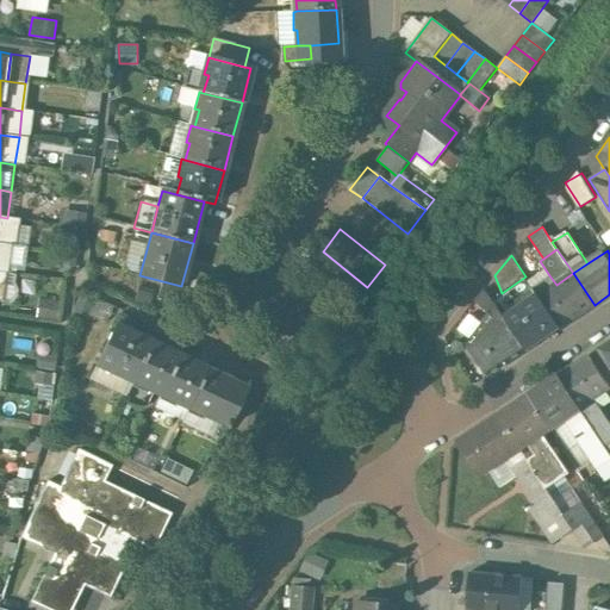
[(573,273),(556,285),(549,275),(533,287),(537,294),(560,329),(595,305),(573,273)]
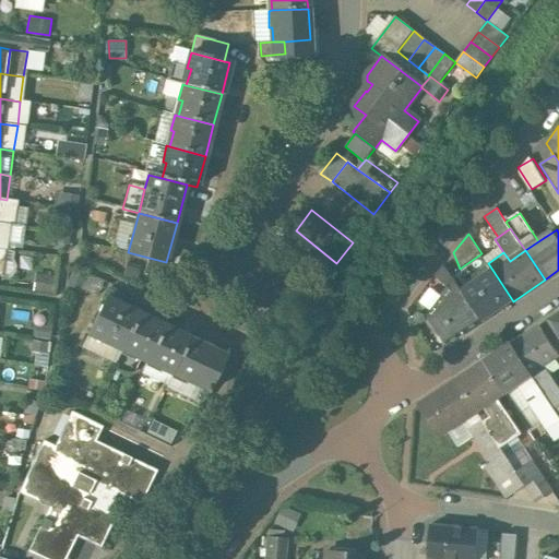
[(492,270),(461,290),(482,322),(513,301),(492,270)]
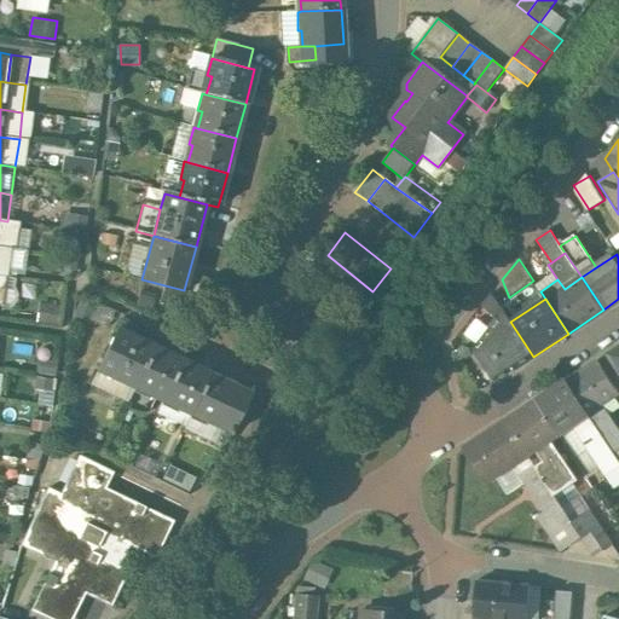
[(505,314),(474,354),(495,382),(533,357),(510,322),(505,314)]
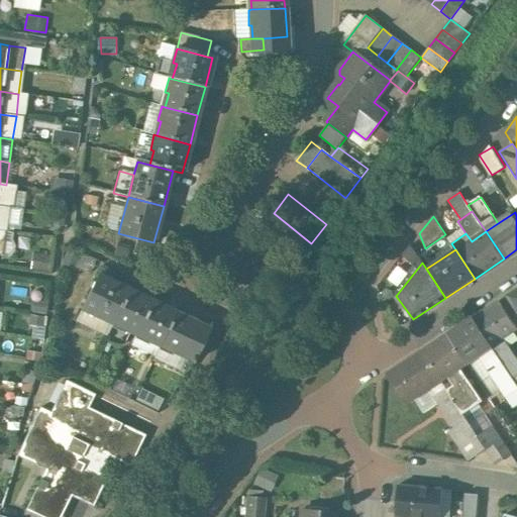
[(128,291),(98,276),(82,309),(112,324),(114,321),(128,291)]
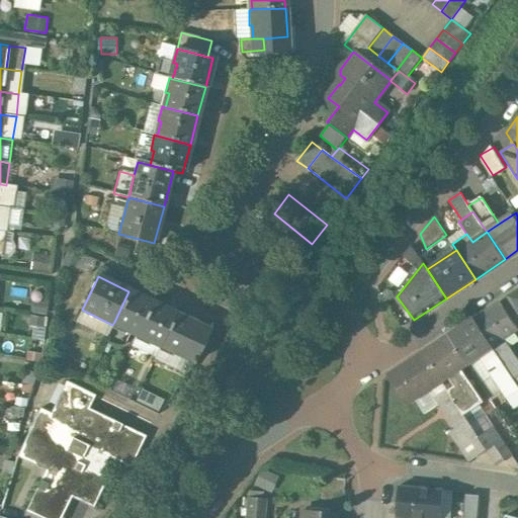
[(152,303),(128,291),(114,322),(127,329),(126,331),(137,336),(138,333),(152,303)]
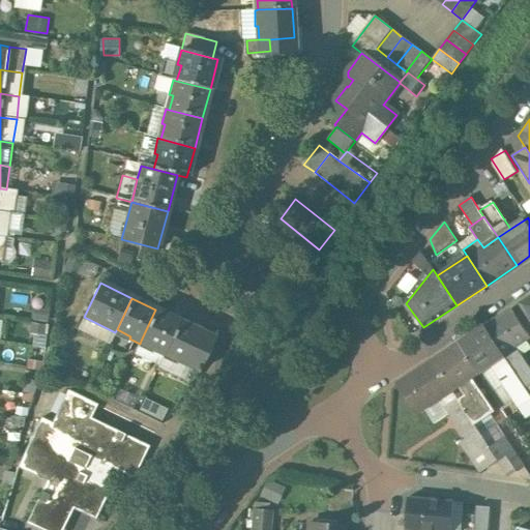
[(155,310),(141,341),(154,348),(153,350),(164,354),(165,352),(179,321),(155,310)]
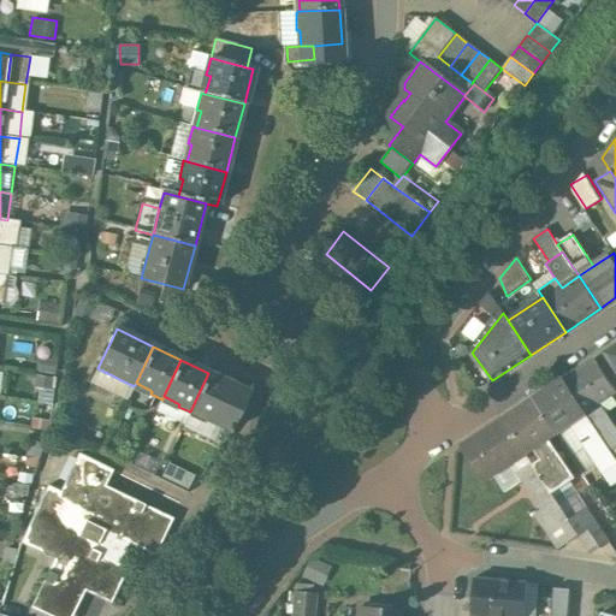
[(594,362),(563,383),(585,414),(615,394),(594,362)]
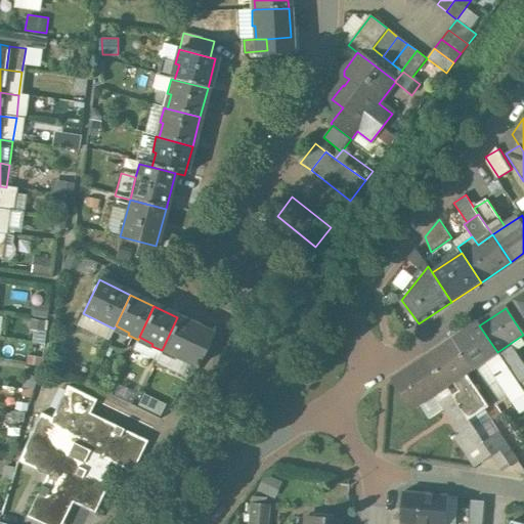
[(202,329),(177,317),(163,348),(176,355),(175,357),(185,362),(202,329)]
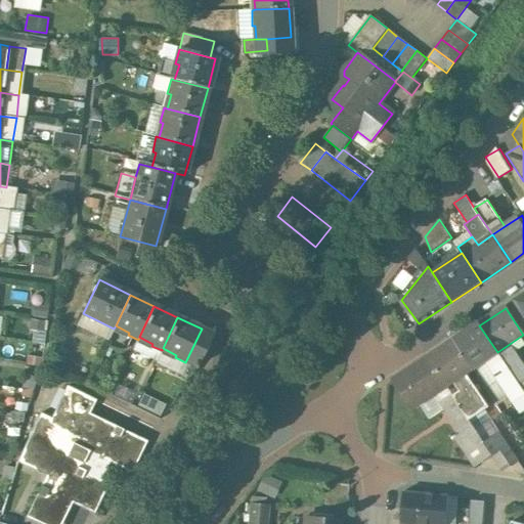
[(479,325),(454,342),(472,368),(483,361),(497,352),(479,325)]
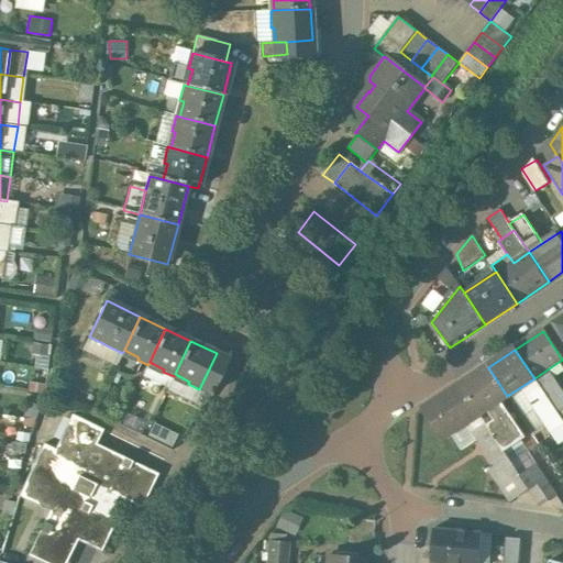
[(217,353),(199,389),(210,394),(210,395),(211,395),(229,357),(228,356),(228,357),(217,353)]
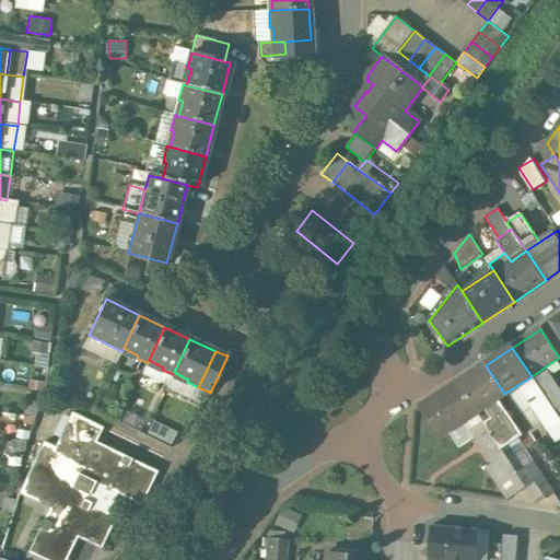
[(486,365),(458,383),(477,411),(485,407),(499,397),(504,394),(486,365)]
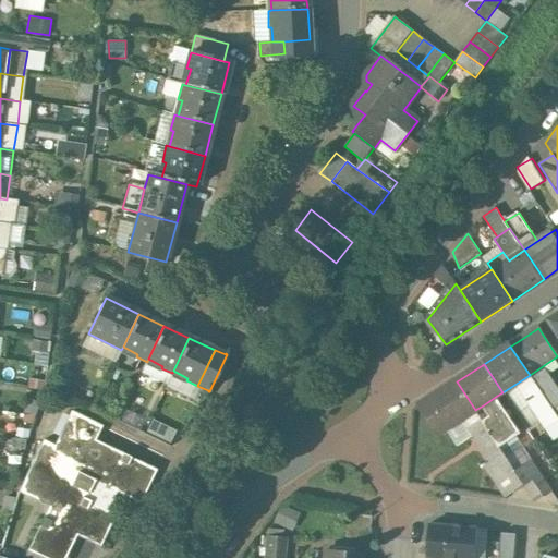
[(535,384),(530,375),(514,385),(545,429),(557,421),(557,416),(552,408),(546,399),(535,384)]
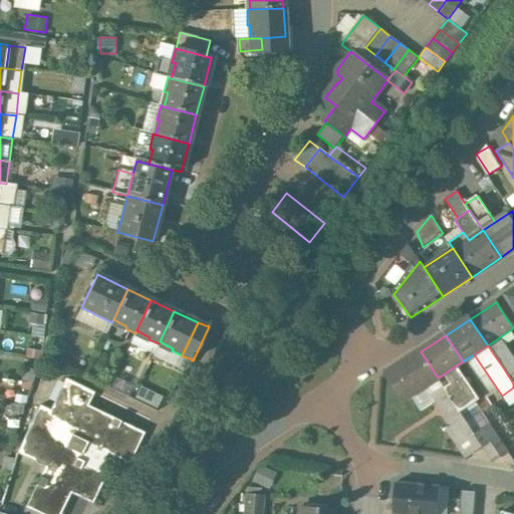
[(504,345),(493,353),(503,367),(513,360),(504,345)]
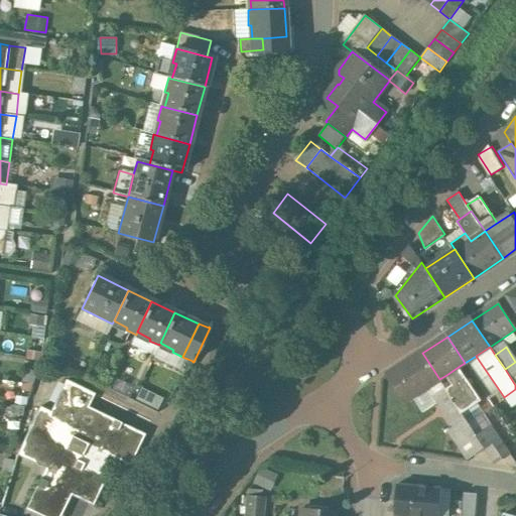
[(422,353),(388,376),(407,401),(428,386),(439,379),(422,353)]
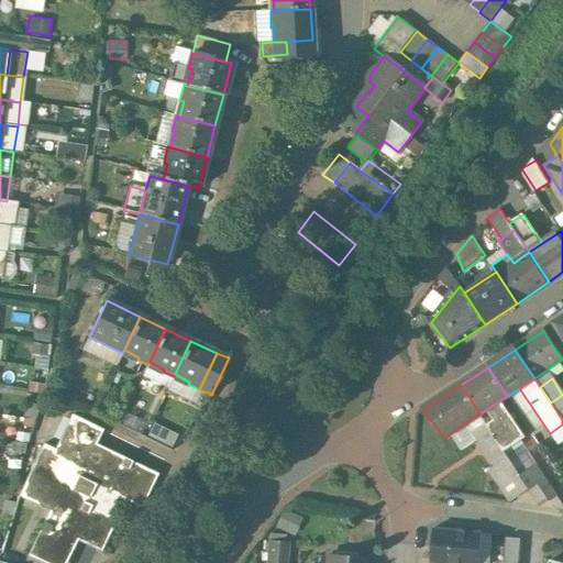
[(562,395),(551,403),(556,411),(562,406),(562,395)]
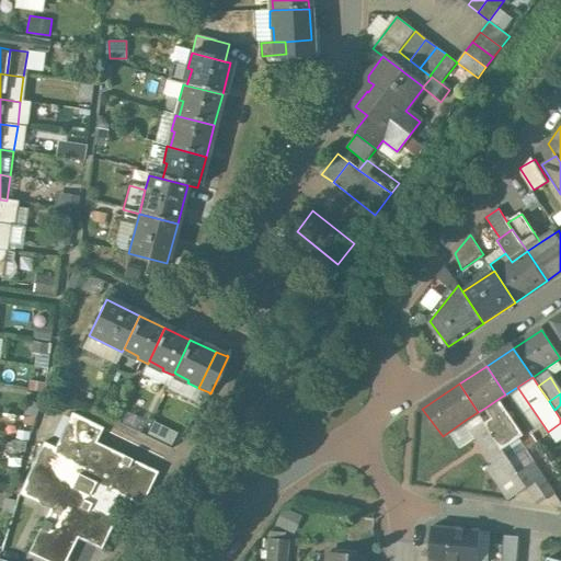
[(525,435),(500,398),(485,408),(493,420),(487,425),(503,449),(525,435)]
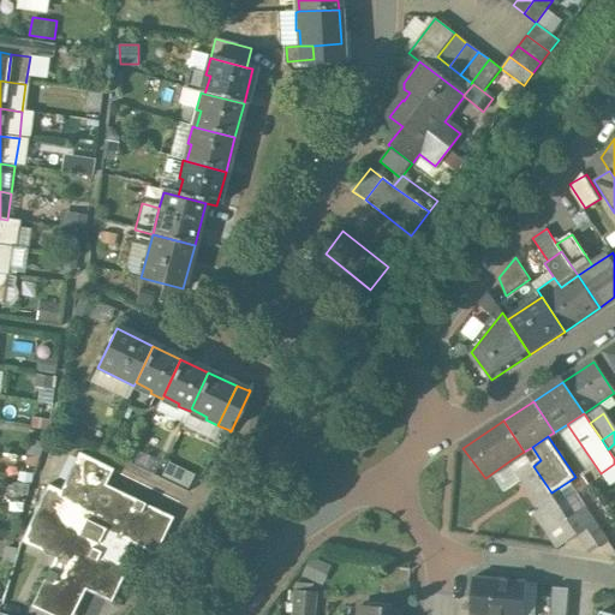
[(533,466),(524,452),(511,460),(543,508),(537,513),(560,547),(578,535),(568,520),(551,493),(533,466)]
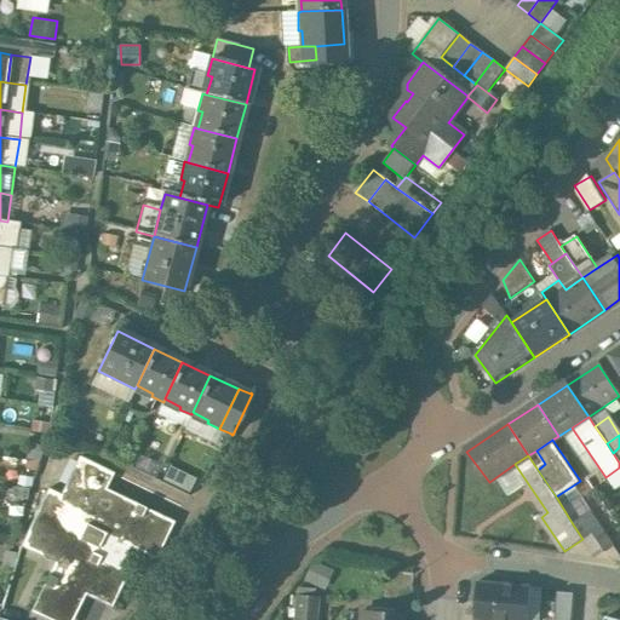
[(113,510),(98,503),(113,474),(79,458),(61,495),(47,491),(19,547),(53,563),(30,613),(46,619),(50,619),(56,609),(74,616),(85,595),(93,598),(99,586),(116,595),(128,570),(120,567),(128,547),(138,551),(144,538),(161,546),(173,522),(122,498),(120,499),(118,500),(116,501),(113,510)]
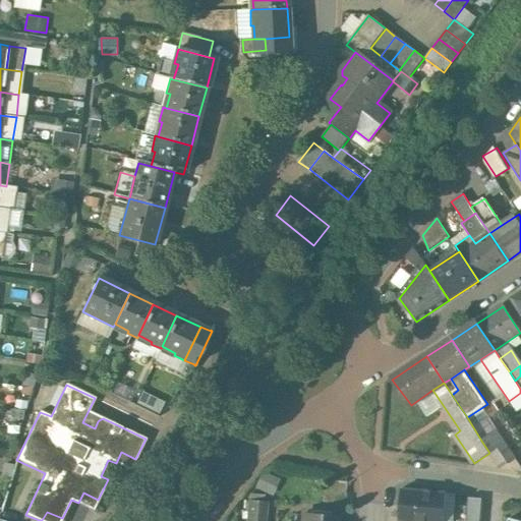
[(516,459),(497,430),(481,441),(489,453),(501,469),(516,459)]
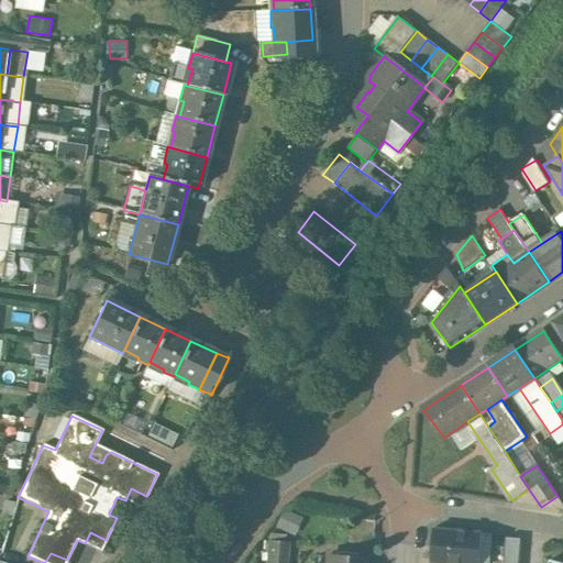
[(278,526),(297,533),(304,517),(285,509),(278,526)]
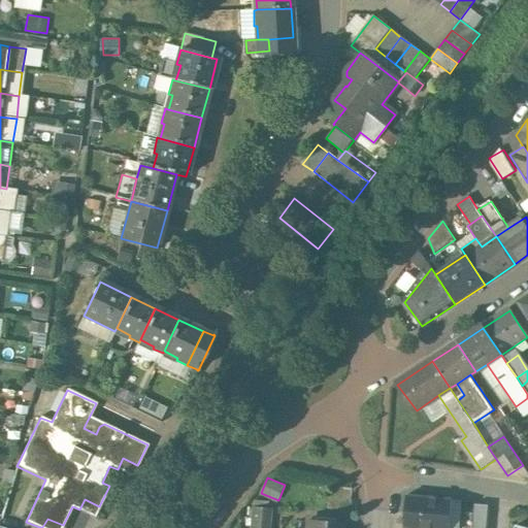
[(450,527),(452,499),(406,496),(404,527),(450,527)]
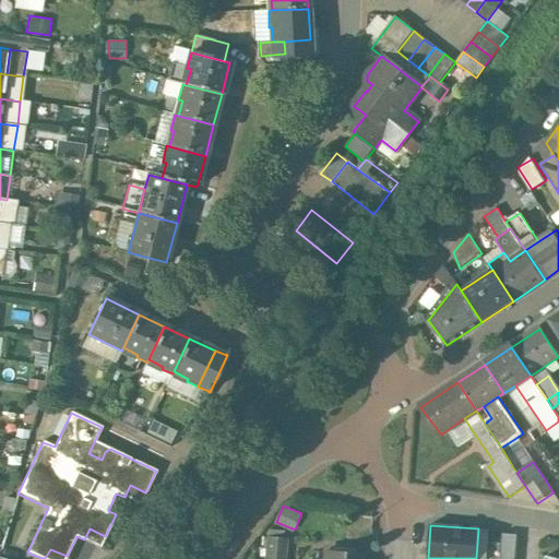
[(368,531),(347,530),(347,540),(368,542),(368,531)]
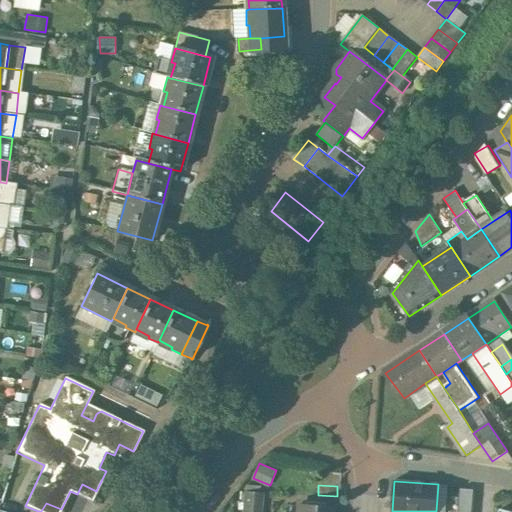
[(256,490),(243,490),(241,511),(257,511),(259,496),(256,496),(256,490)]
